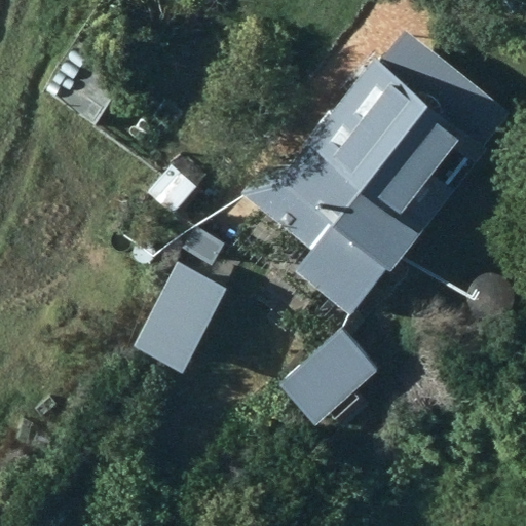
[(263,246),(348,313),(383,268),(389,271),(490,146),(486,141),(509,111),(407,30),(379,65),(374,60),(308,142),(295,133),(245,195),(280,223),(263,246)]
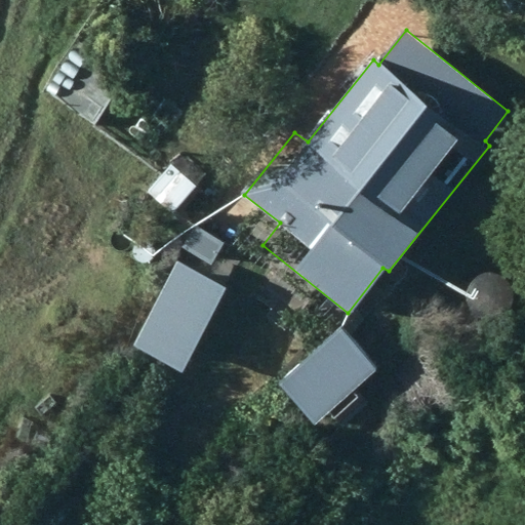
[(45,89),(94,123),(128,76),(79,40),(45,89)]
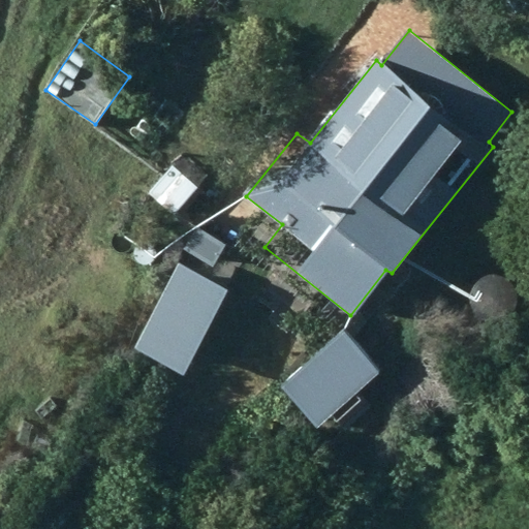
[(175,212),(206,176),(180,152),(148,190),(175,212)]
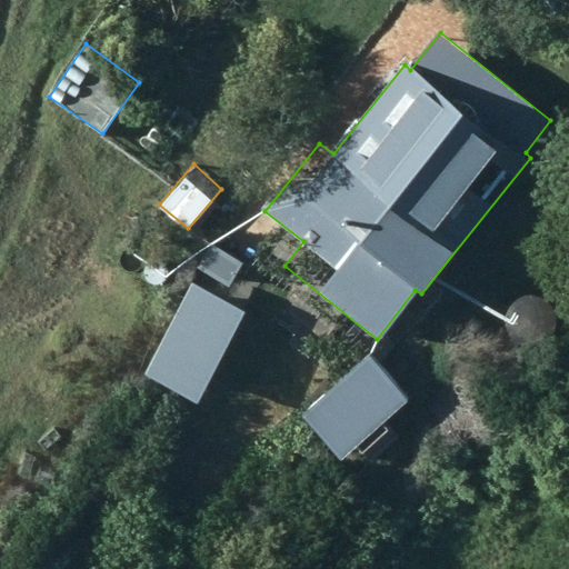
[(196,290),(168,338),(198,355),(226,308),(196,290)]
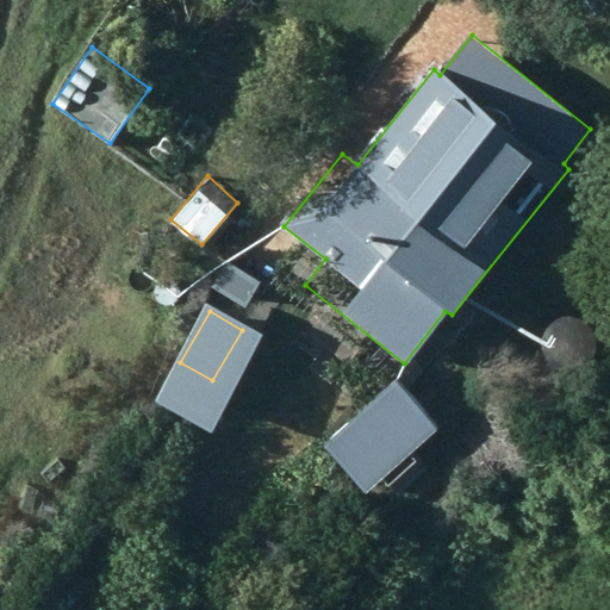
[(396,379),(324,442),(367,490),(381,478),(387,484),(415,459),(409,452),(437,425),(396,379)]
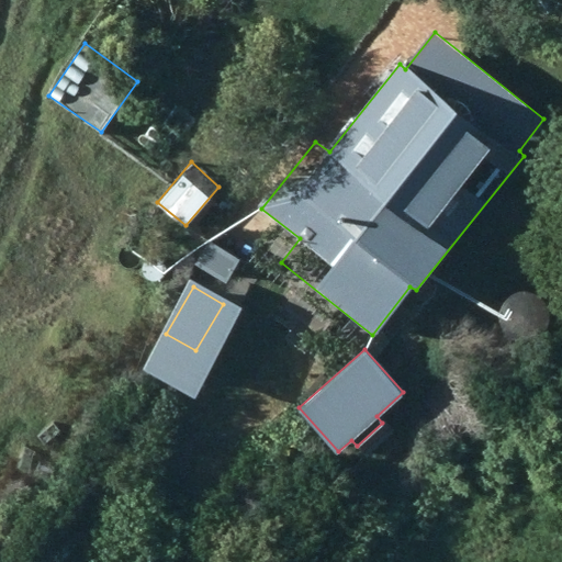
All buildings are outlined.
